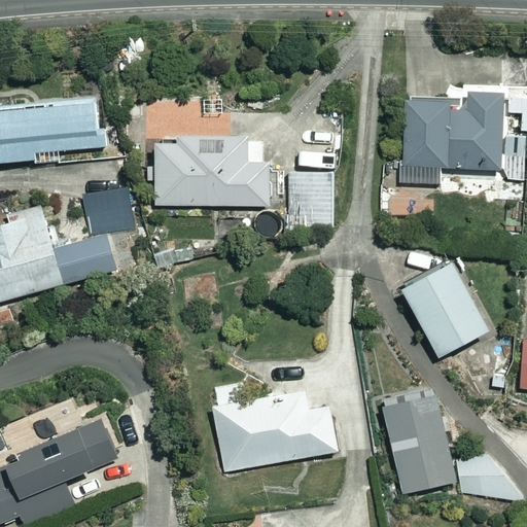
[(447,107),(447,99),(403,98),(402,181),(437,182),(437,167),(503,168),(503,178),(523,178),(523,144),(500,143),(500,91),(465,90),(465,107),(447,107)]
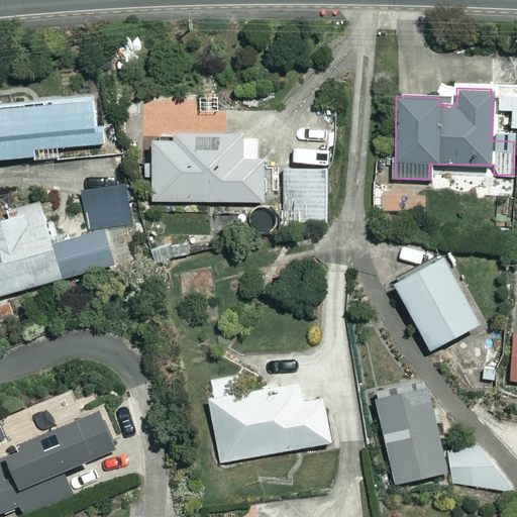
[(102,143),(98,96),(0,103),(0,159),(55,156),(54,146),(102,143)]
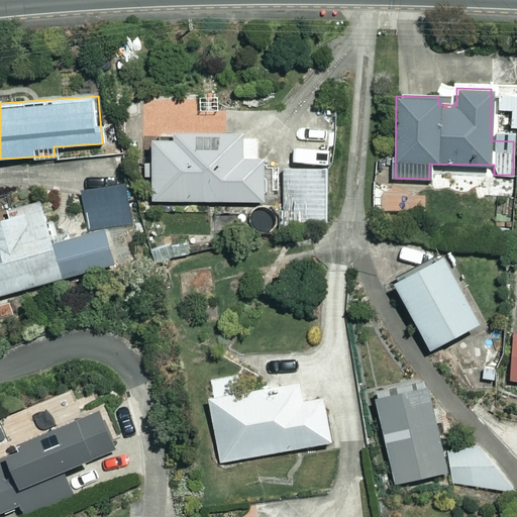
[(227,116),(171,117),(171,134),(150,135),(151,201),(265,199),(264,158),(239,159),(239,132),(228,132),(227,116)]
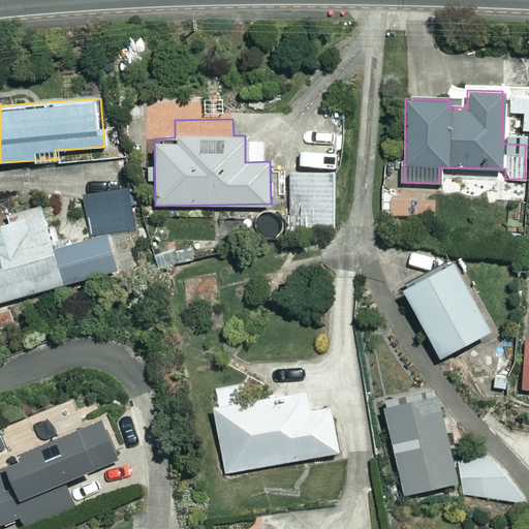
[(330,174),(289,174),(290,224),(332,223),(330,174)]
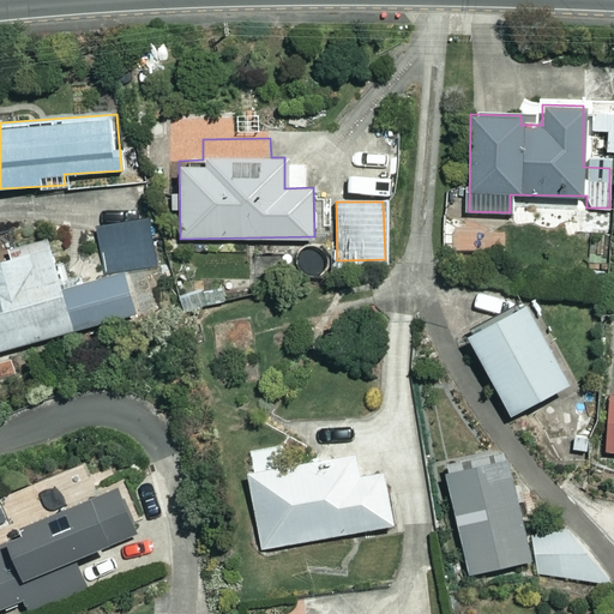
[(0,344),(172,300),(149,217),(96,232),(107,275),(64,287),(53,246),(0,259),(0,344)]
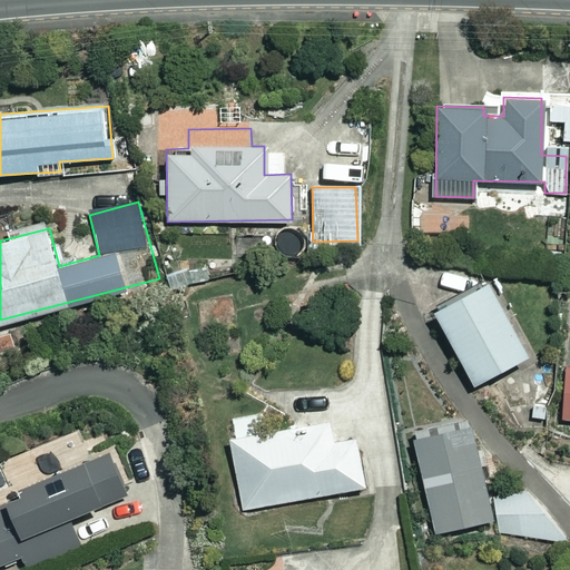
[(449,205),(419,214),(426,242),(457,234),(449,205)]
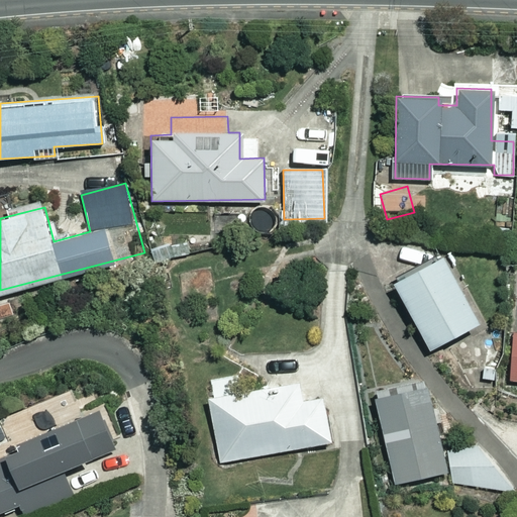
[(477,320),(439,252),(391,280),(428,346),(477,320)]
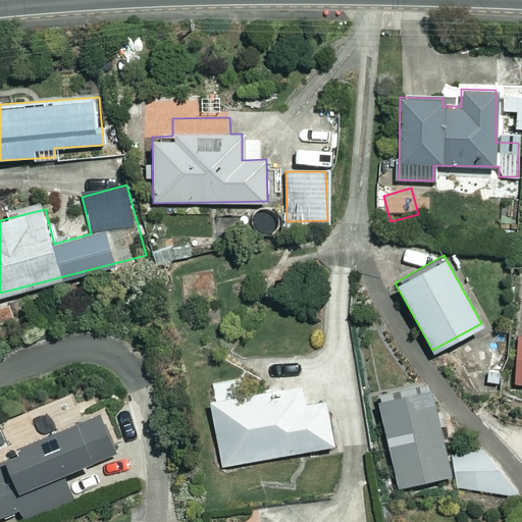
[(450,474),(426,382),(375,396),(400,487),(450,474)]
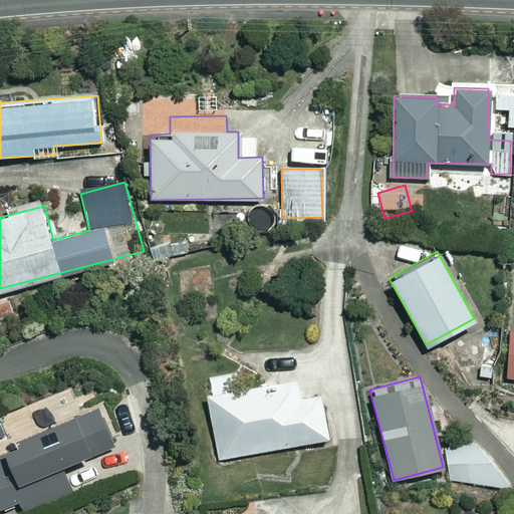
[(299,397),(295,377),(207,395),(219,459),(328,438),(319,393),(299,397)]
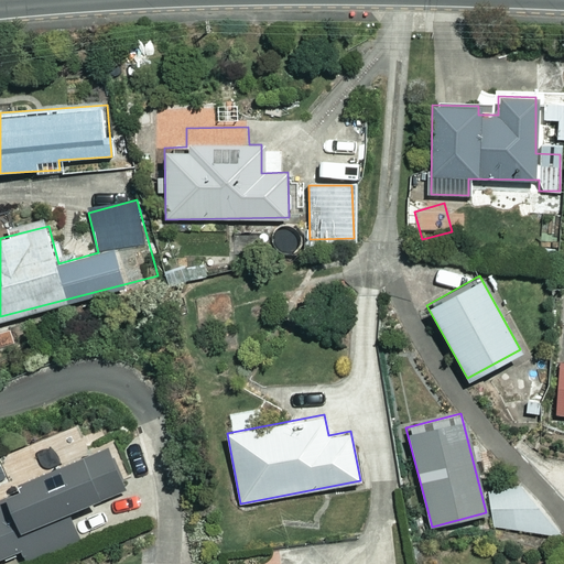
[(102,517),(96,500),(125,488),(107,446),(22,481),(25,487),(0,497),(0,560),(23,550),(28,562),(79,540),(75,528),(102,517)]
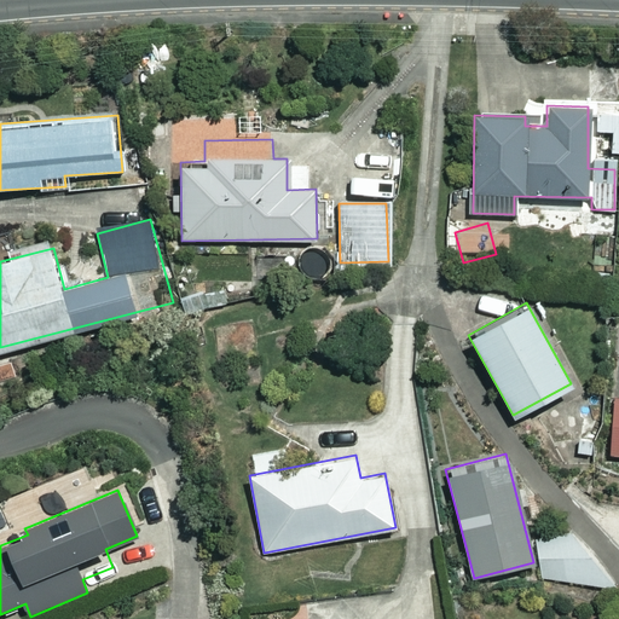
[(588,583),(588,538),(542,537),(542,582),(588,583)]
